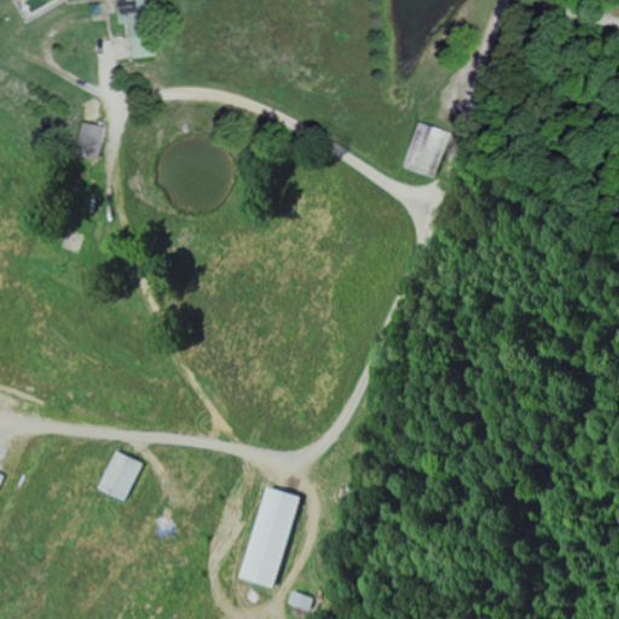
[(154,57),(149,0),(116,0),(119,23),(128,22),(132,58),(154,57)]
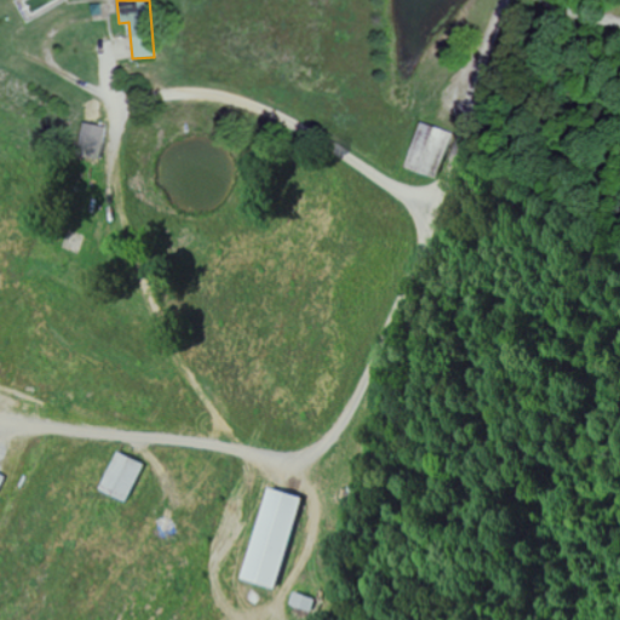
[(108,127),(82,121),(75,154),(101,160),(108,127)]
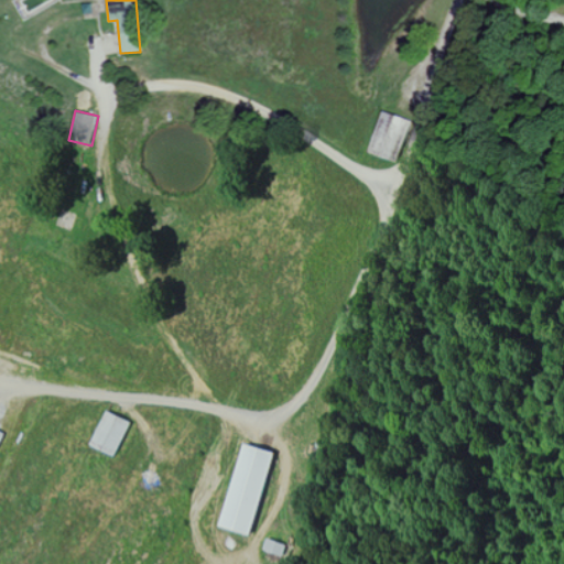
[(409,120),(380,111),(368,153),(397,161),(409,120)]
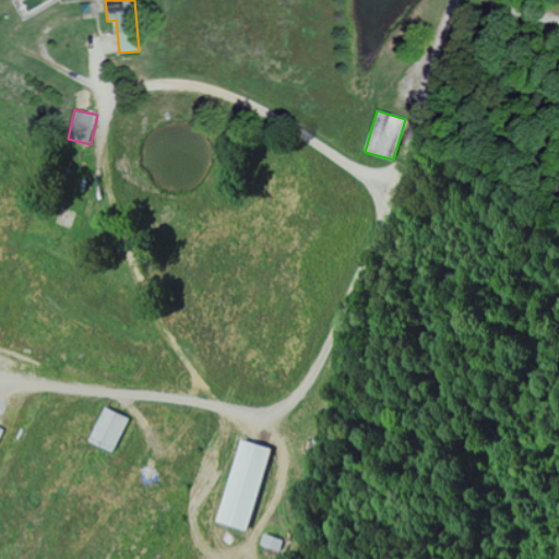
[(87,443),(114,453),(127,417),(102,407),(87,443)]
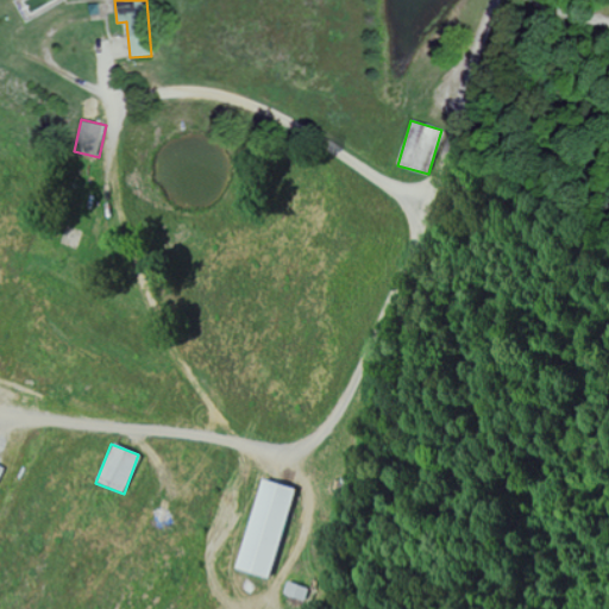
[(268,578),(294,489),(259,479),(233,569),(268,578)]
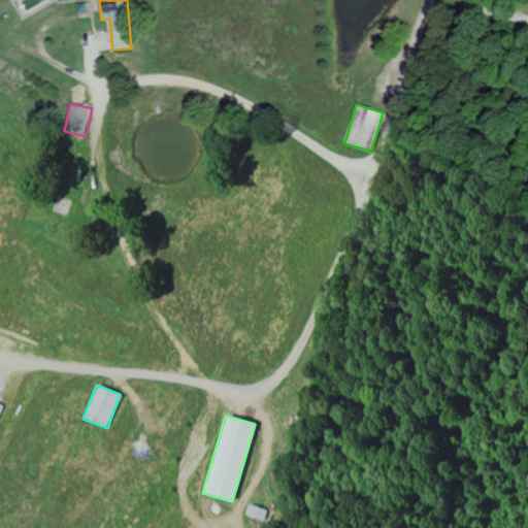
All buildings are outlined.
